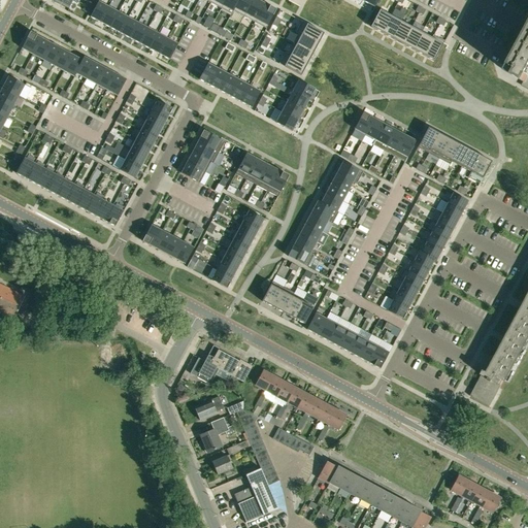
[(51,0),(68,9),(73,0),(51,0)]
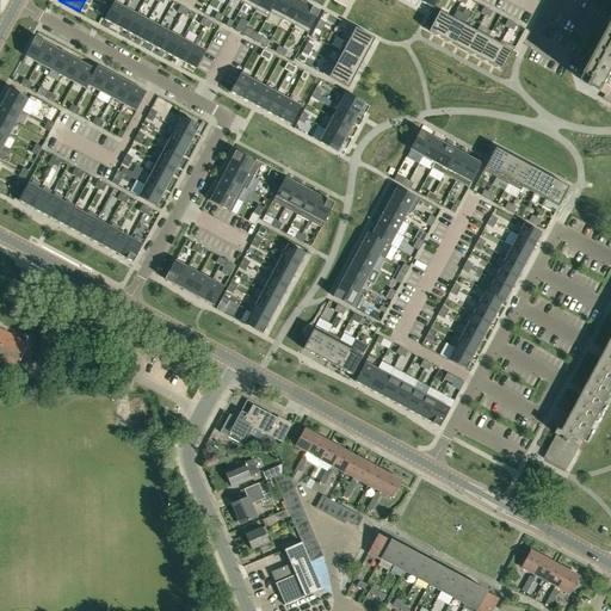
[(260,0),(255,10),(267,16),(276,0),(260,0)]
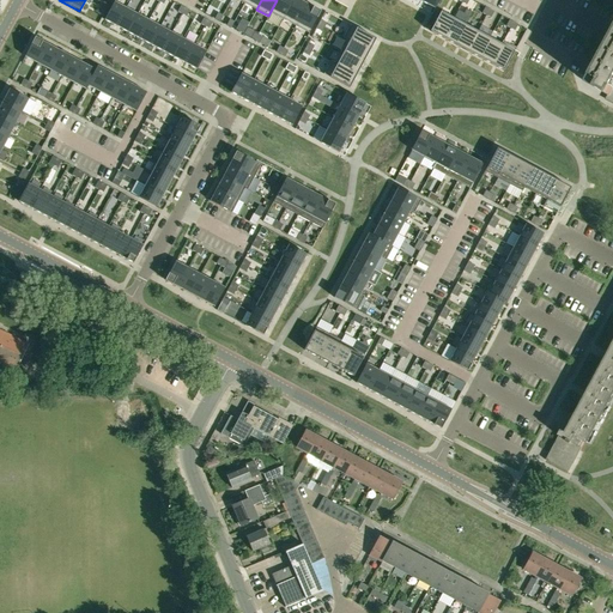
[(277,0),(268,16),(269,17),(271,12),(283,19),(292,0),(277,0)]
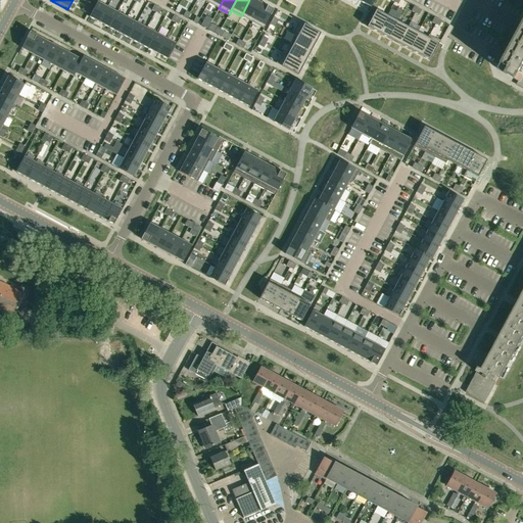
[(255,0),(249,0),(241,16),(252,21),(263,3),(255,0)]
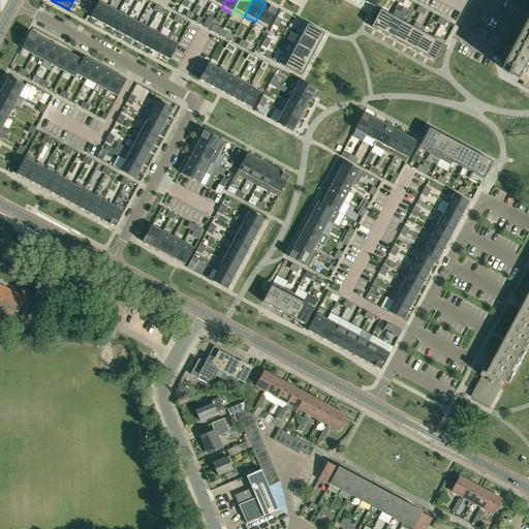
[(99,1),(90,18),(100,23),(109,7),(99,2),(99,1)]
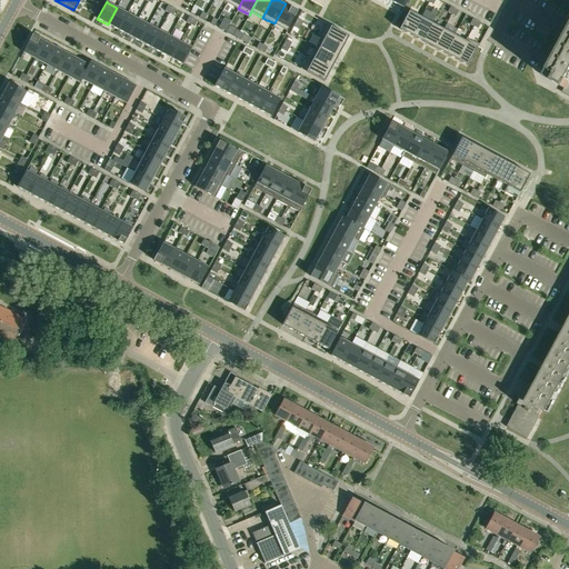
[(286,3),(275,23),(287,30),(298,10),(286,3)]
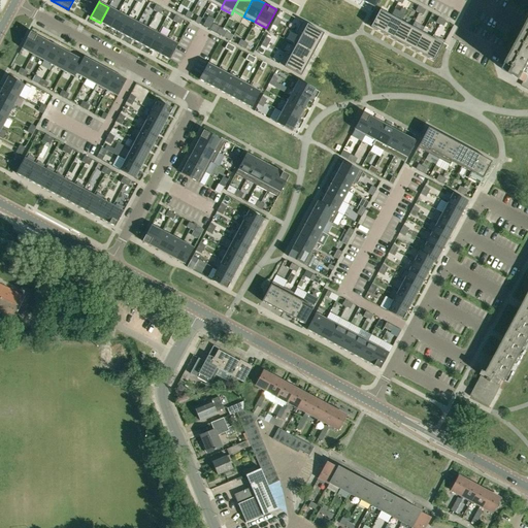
[(108,7),(100,23),(110,28),(119,12),(108,7)]
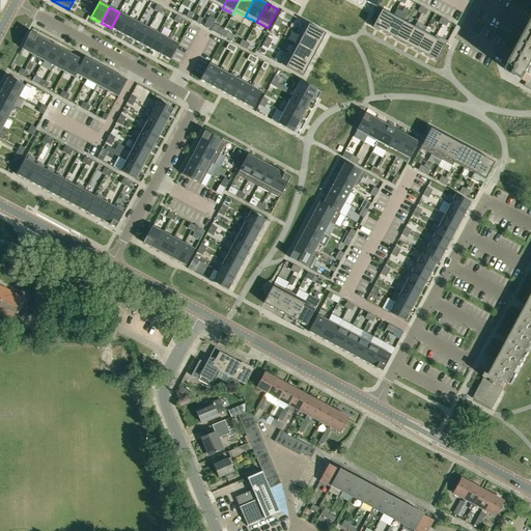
[(382,10),(372,27),(384,33),(393,17),(382,10)]
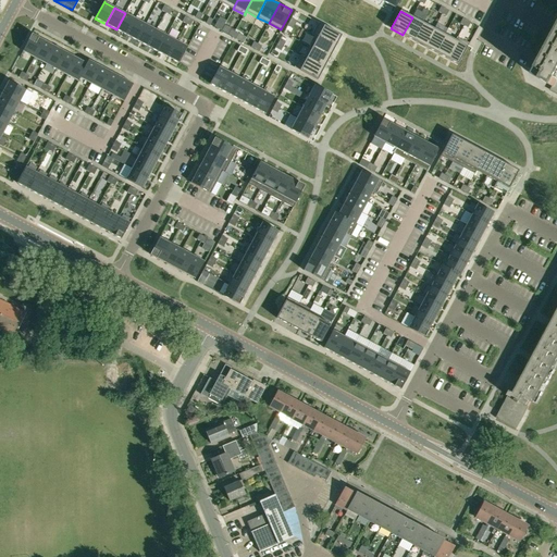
[(125,13),(116,29),(126,35),(136,19),(125,13)]
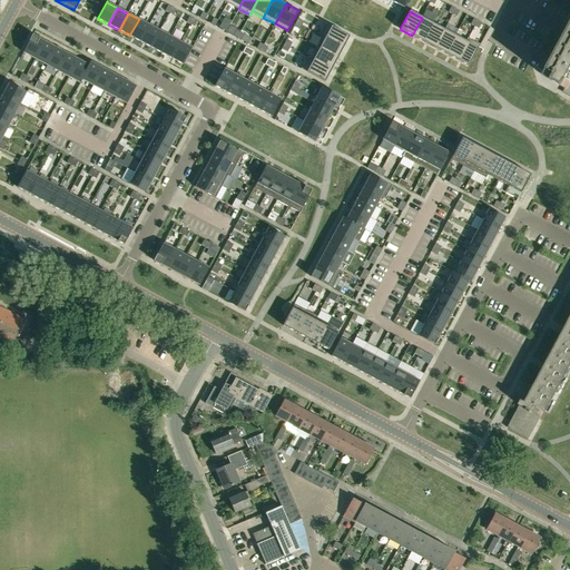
[(422,18),(412,36),(423,41),(433,23),(422,18)]
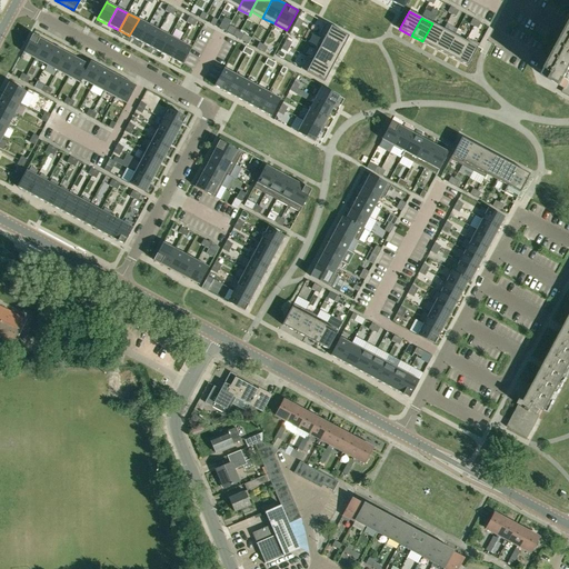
[(139,19),(129,36),(140,41),(149,25),(139,19)]
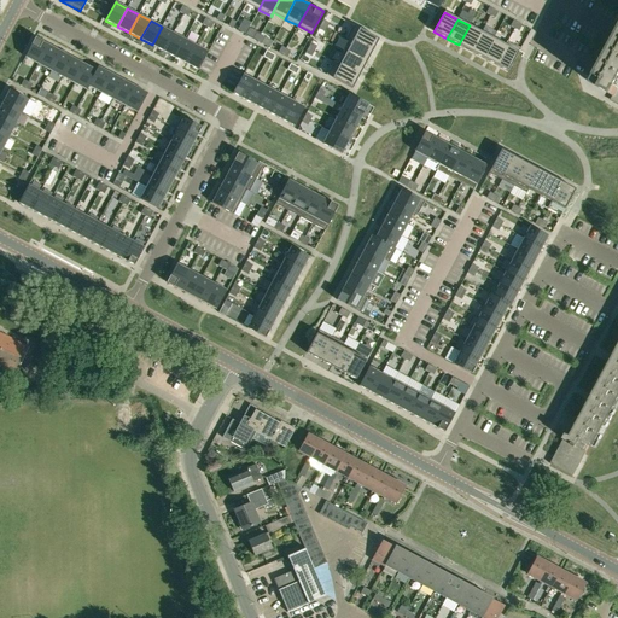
[(354,25),(347,38),(372,52),(379,39),(354,25)]
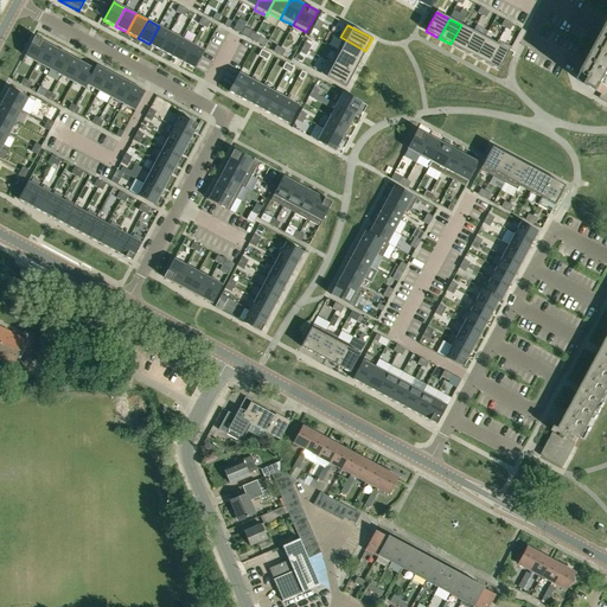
[(461,25),(451,44),(462,51),(473,31),(461,25)]
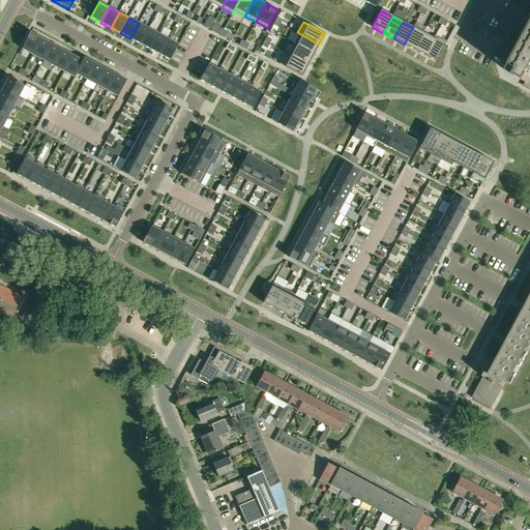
[(139,23),(130,38),(140,43),(149,28),(139,23)]
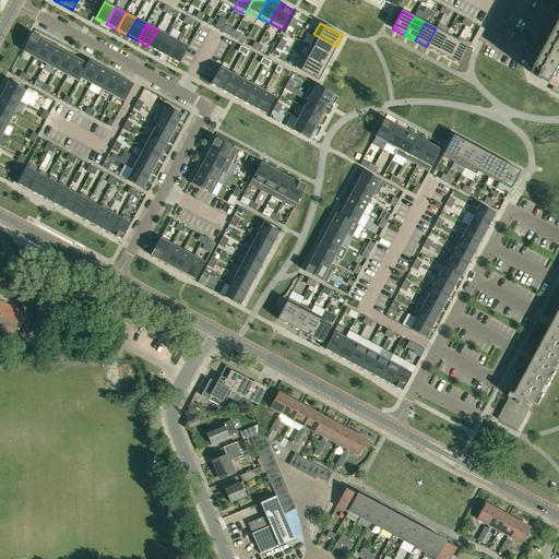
[(436,28),(426,47),(437,52),(447,35),(436,28)]
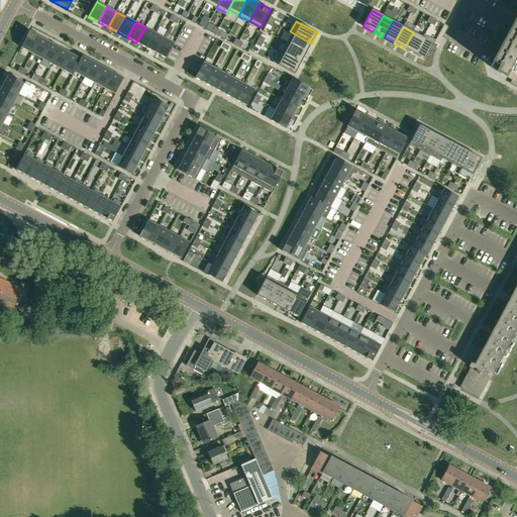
[(145,27),(136,42),(146,48),(154,32),(145,27)]
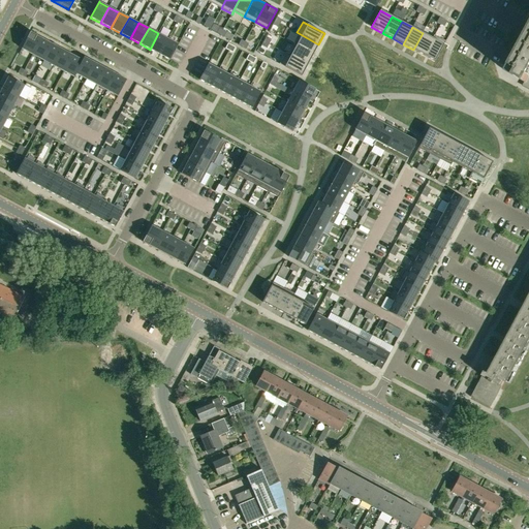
[(528,31),(510,66),(509,66),(507,71),(508,71),(507,72),(526,83),(528,75),(528,31)]
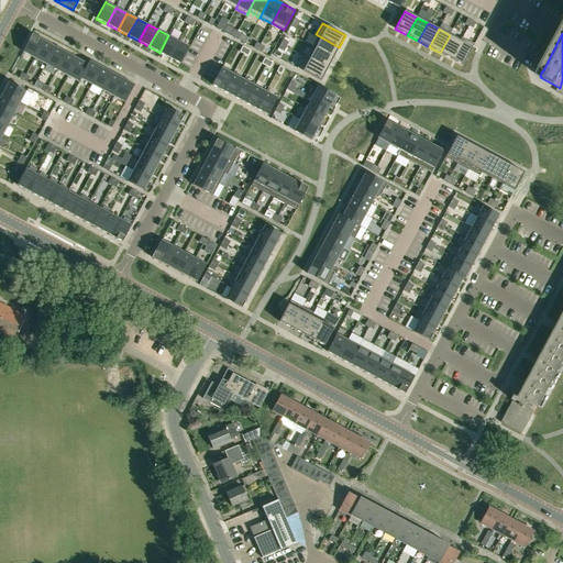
[(23,52),(34,58),(44,41),(32,34),(23,52)]
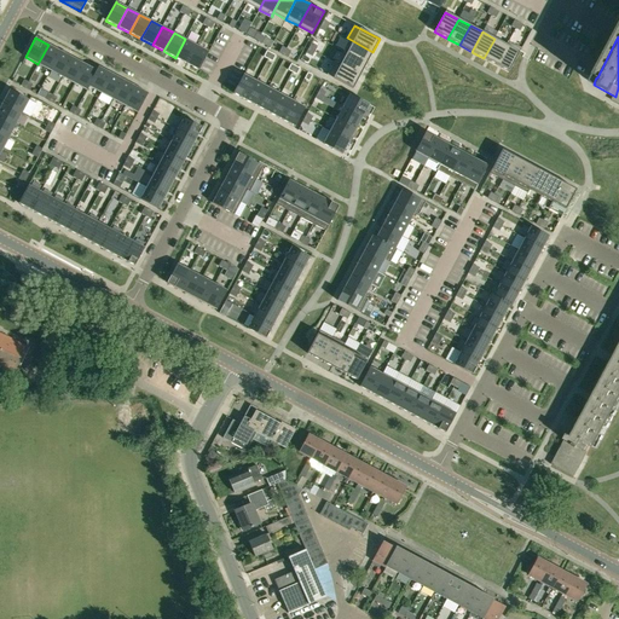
[(351,40),(345,52),(366,64),(372,52),(347,38),(347,39),(351,40)]
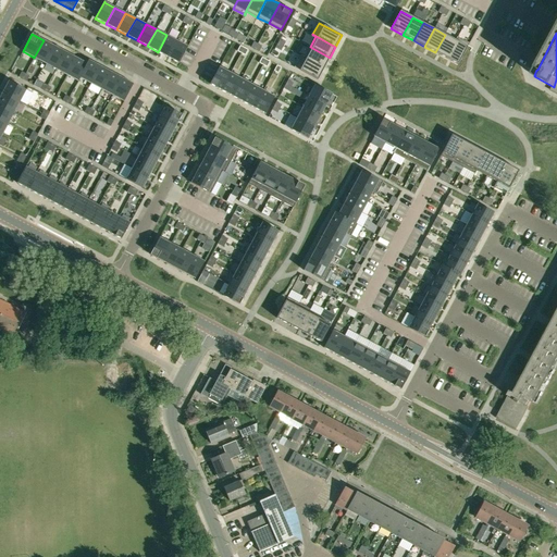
[(166,35),(158,52),(168,58),(177,40),(166,35)]
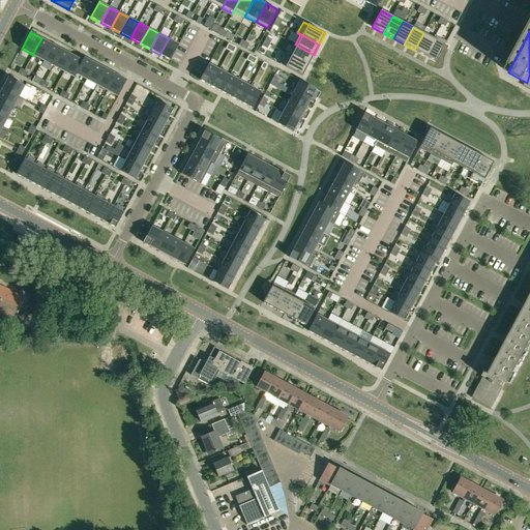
[(423,33),(414,50),(424,55),(436,35),(435,35),(433,38),(423,33)]
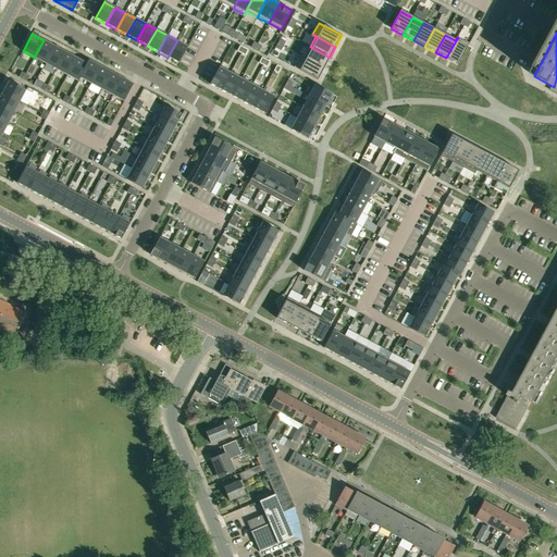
[(458,37),(446,58),(458,64),(469,44),(458,37)]
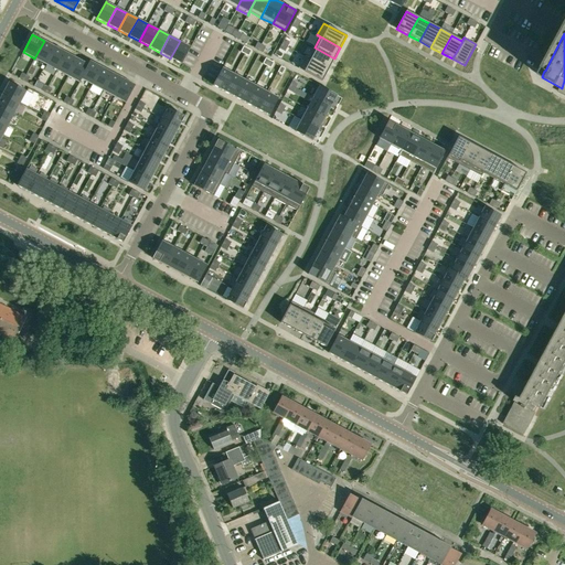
[(55,46),(44,41),(34,59),(45,64),(55,46)]
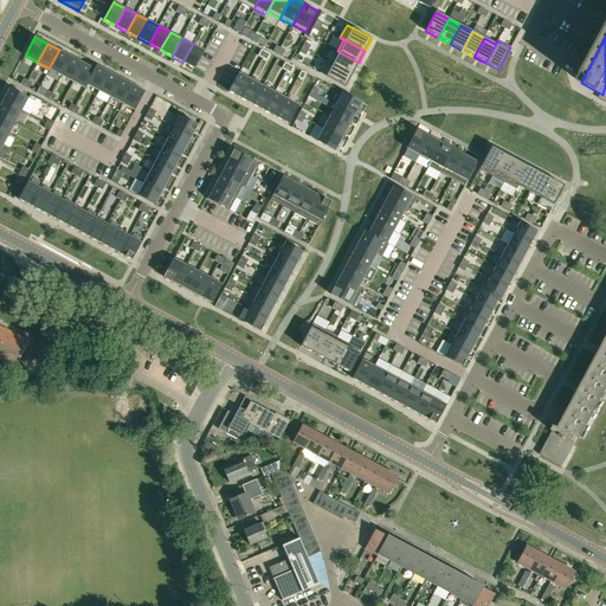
[(193,44),(182,63),(194,69),(205,51),(193,44)]
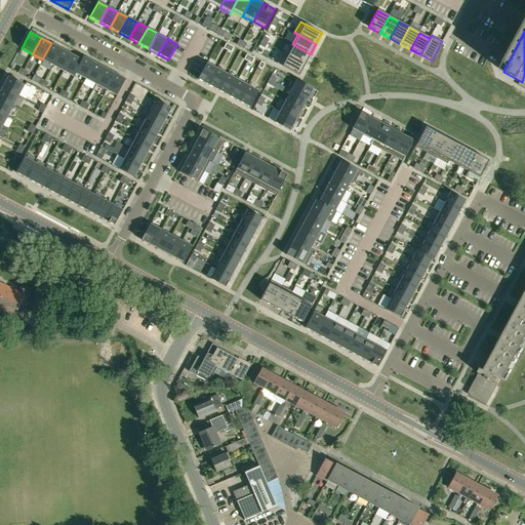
[(52,66),(62,49),(51,43),(42,59),(52,66)]
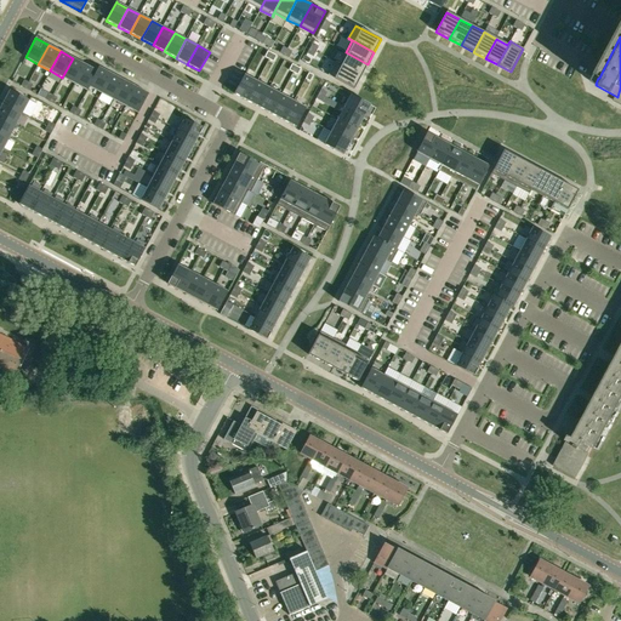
[(335,62),(362,77),(368,64),(346,52),(340,64),(335,62)]
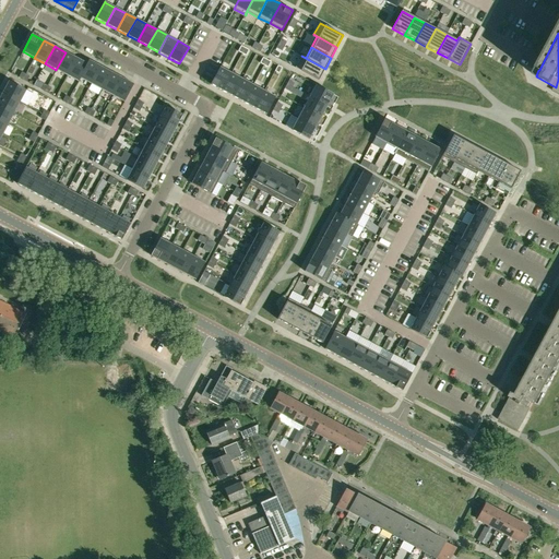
[(67,75),(76,58),(66,52),(56,70),(67,75)]
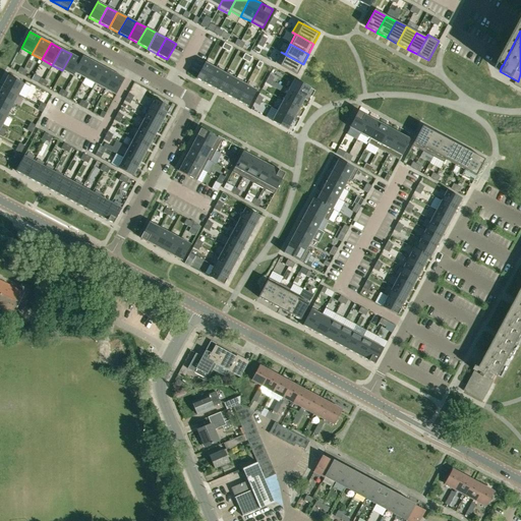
[(281,52),(275,63),(297,74),(303,64),(281,52)]
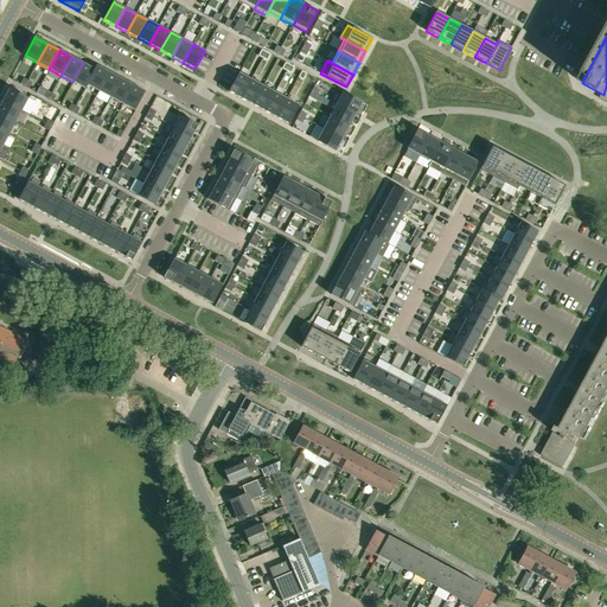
[(72,82),(84,89),(97,65),(96,65),(95,69),(83,63),(72,82)]
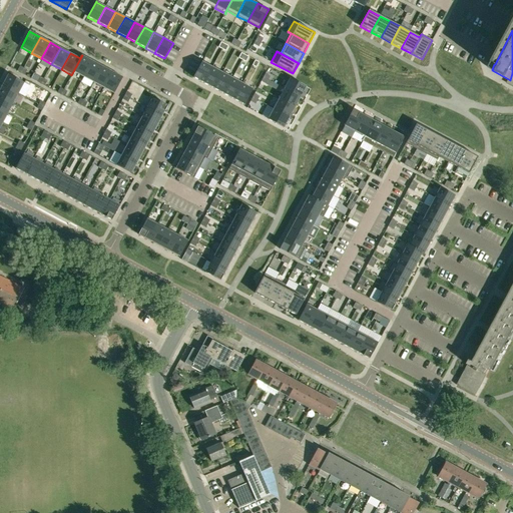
[(92,61),(82,55),(71,75),(72,75),(74,72),(83,77),(92,61)]
